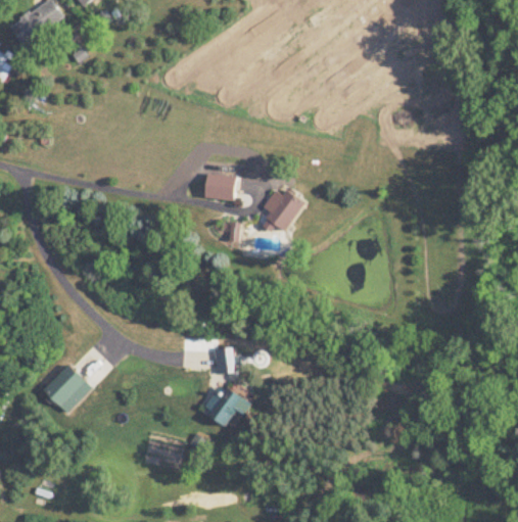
[(45,0),(8,28),(21,46),(61,16),(48,0),(45,0)]
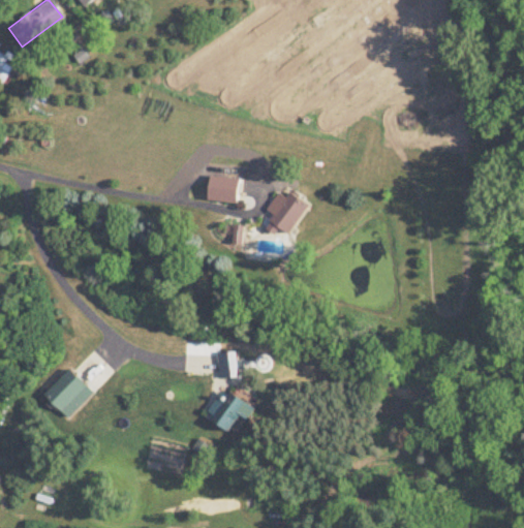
[(94,0),(75,0),(81,8),(94,0)]
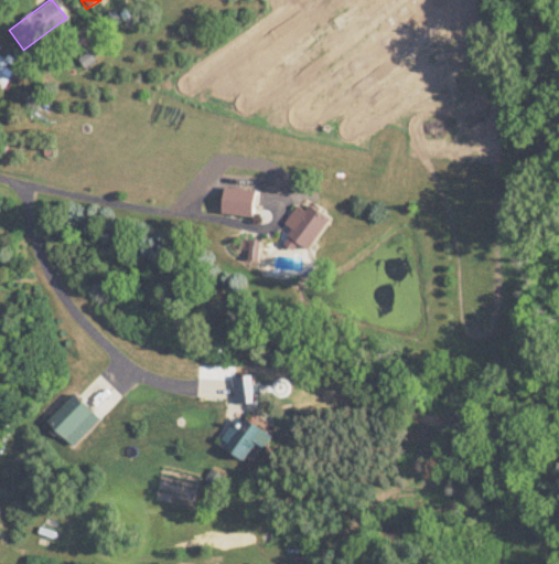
[(6,62),(0,57),(0,88),(1,89),(9,80),(0,73),(0,70),(6,62)]
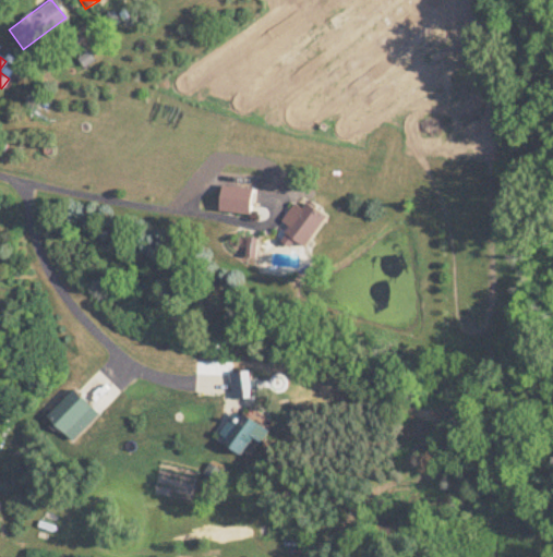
[(250,213),(251,188),(219,188),(219,213),(250,213)]
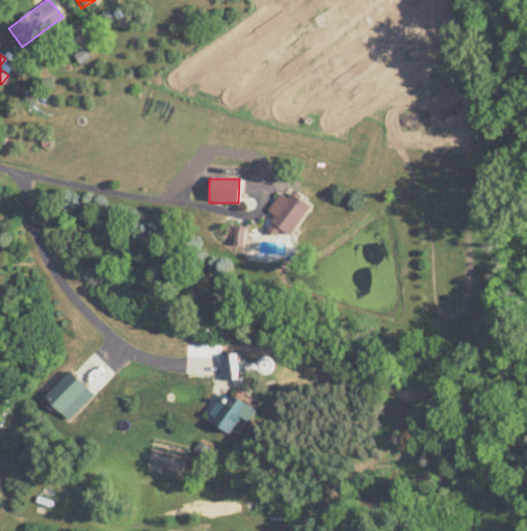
[(288,236),(309,208),(290,193),(285,198),(279,194),(266,211),(274,217),(266,229),(275,236),(280,230),(288,236)]
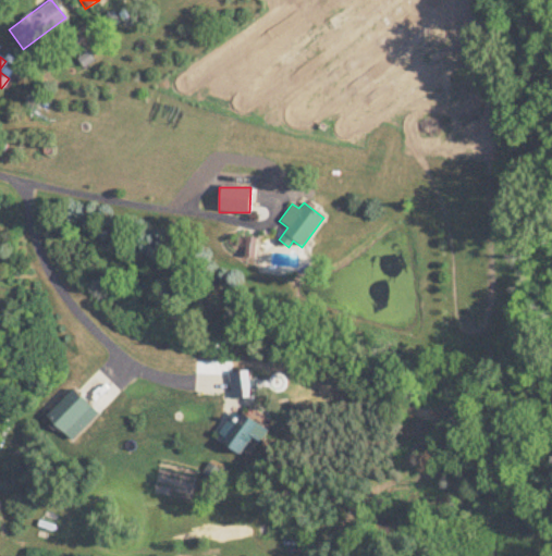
[(228,372),(229,398),(248,397),(247,371),(228,372)]
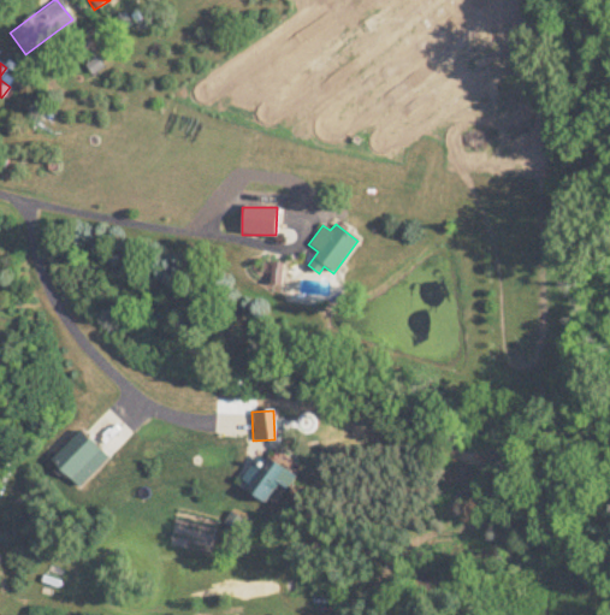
[(267,501),(276,483),(286,489),(295,472),(255,453),(238,486),(267,501)]
